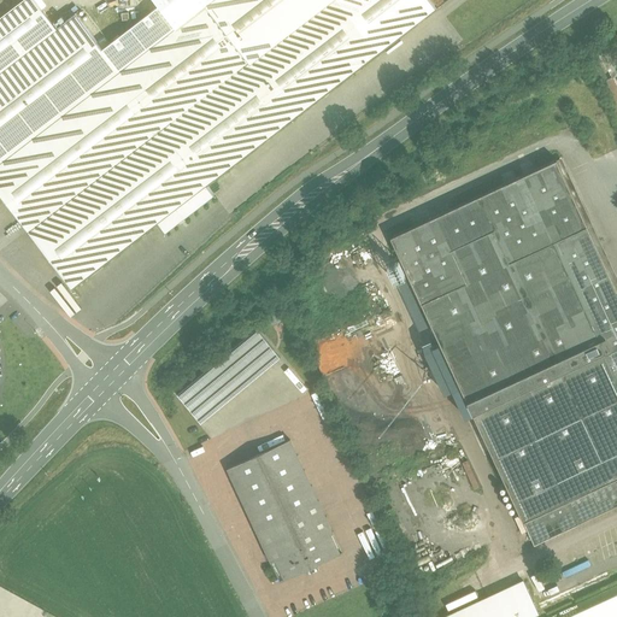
[(34,0),(23,0),(0,17),(0,71),(57,29),(34,0)]
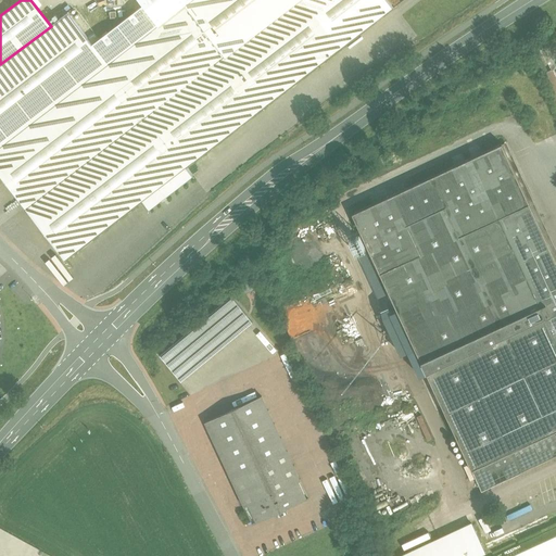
[(154,0),(95,47),(108,64),(185,4),(190,0),(154,0)]
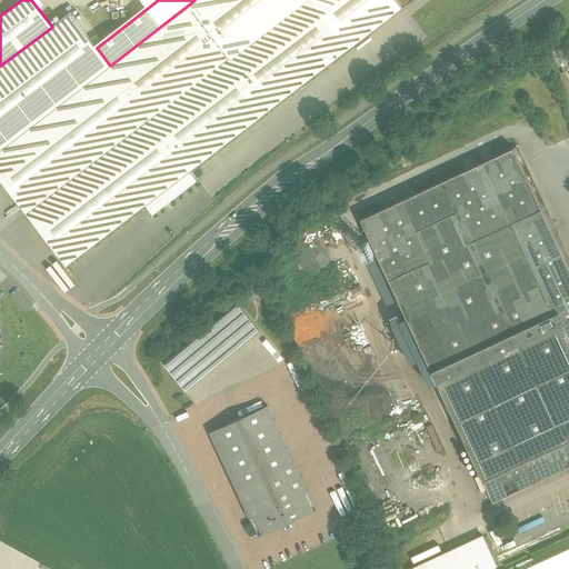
[(195,0),(189,5),(270,110),(402,9),(396,0),(195,0)]
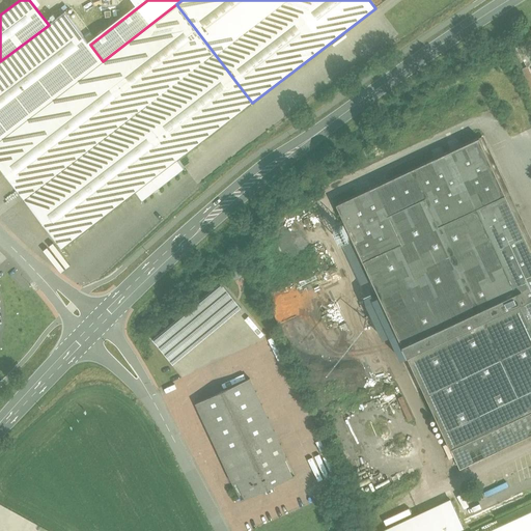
[(176,4),(103,61),(140,110),(178,160),(252,103),(176,4)]
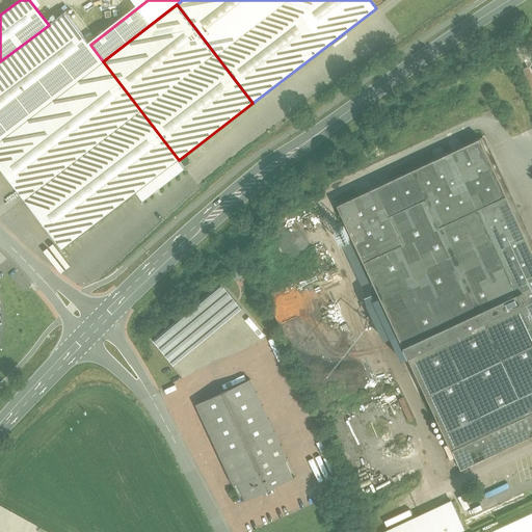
[(90,45),(65,12),(49,25),(0,61),(0,167),(24,198),(140,110),(103,61),(90,45)]
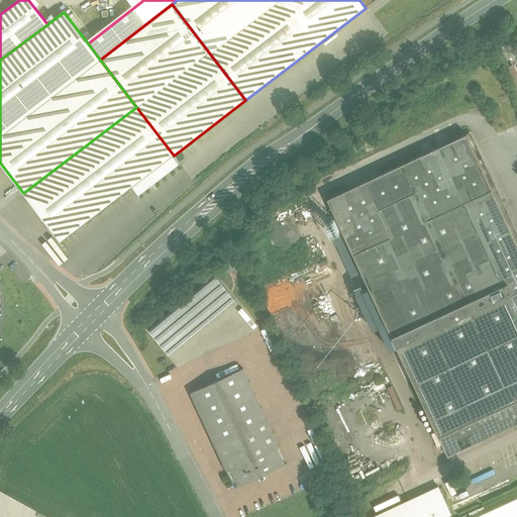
[(136,107),(23,193),(61,242),(132,187),(138,195),(180,164),(174,156),(136,107)]
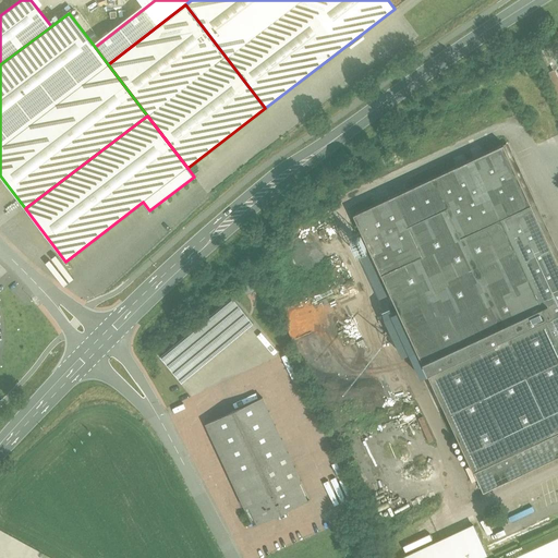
[(508,143),(354,213),(370,244),(522,173),(508,143)]
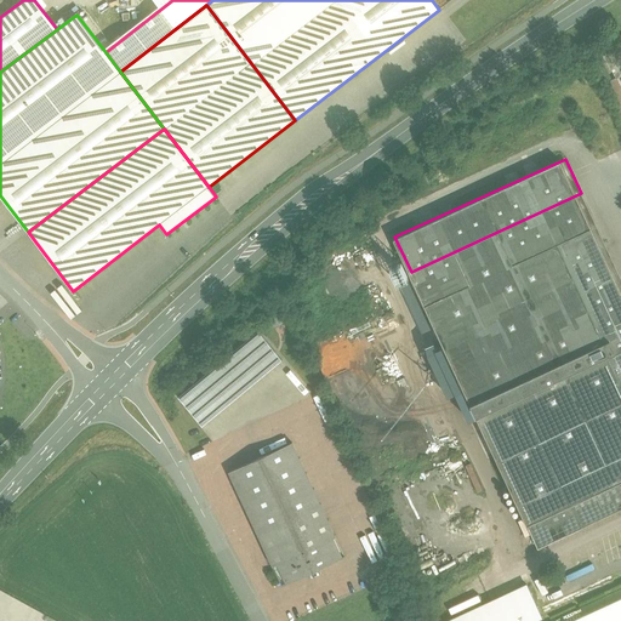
[(620,281),(581,193),(411,272),(539,547),(620,508),(620,281)]
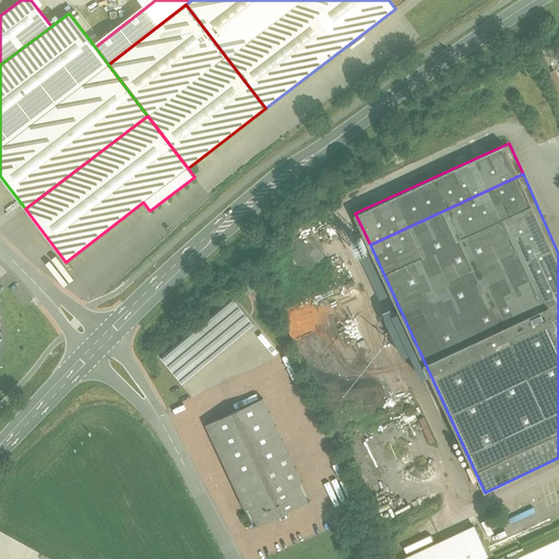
[(233,298),(161,357),(182,383),(254,324),(233,298)]
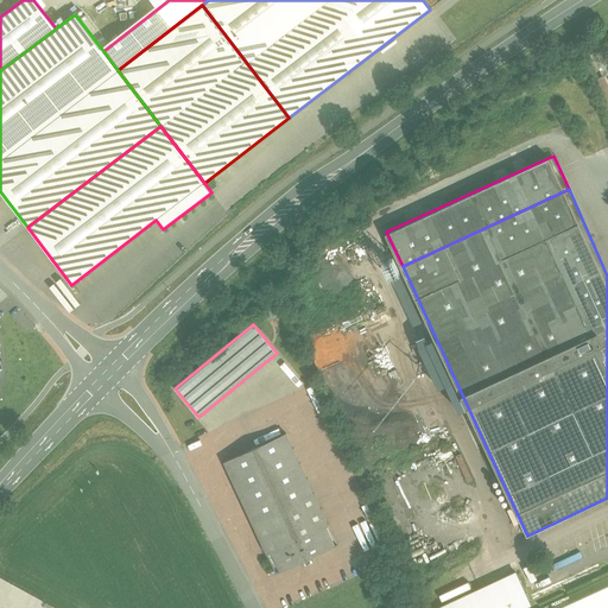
[(339,546),(287,436),(225,463),(277,574),(339,546)]
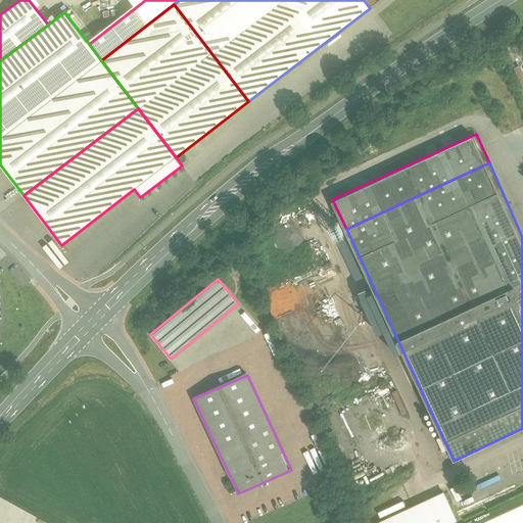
[(450,522),(457,520),(443,492),(376,522),(450,522)]
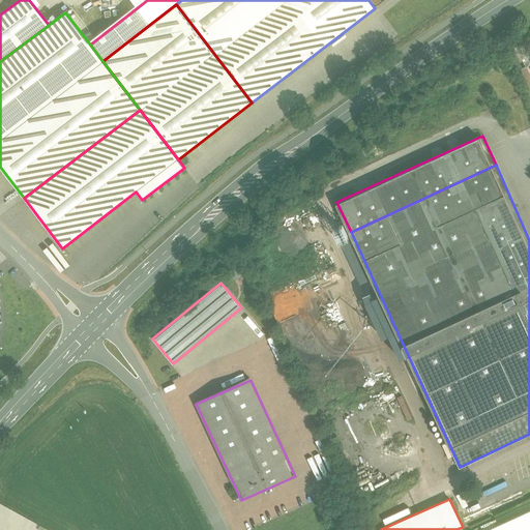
[(529,529),(529,502),(470,529),(529,529)]
